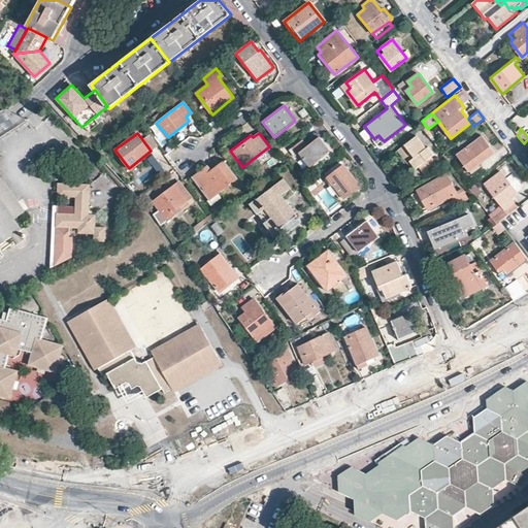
[(417,135),(402,146),(409,156),(413,154),(416,157),(410,161),(415,166),(417,169),(420,166),(425,173),(437,164),(432,157),(435,155),(428,146),(427,149),(417,135)]
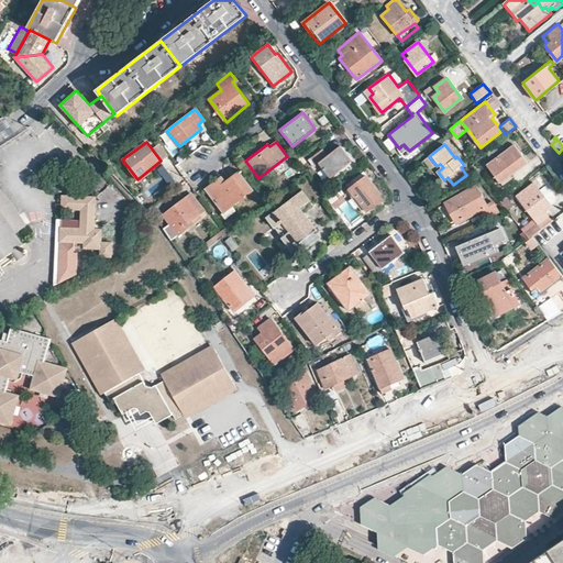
[(514,144),(486,166),(499,184),(528,162),(514,144)]
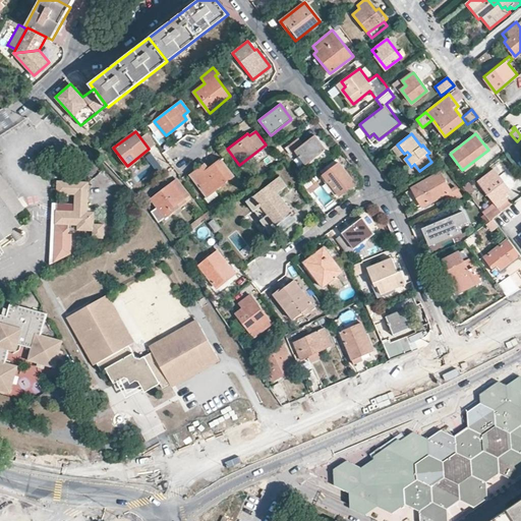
[(298,137),(284,148),(290,156),(295,151),(305,164),(326,148),(314,134),(302,143),(298,137)]
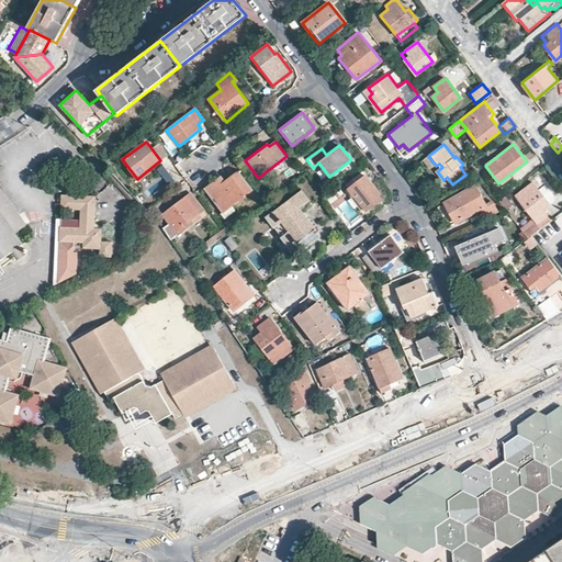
[(290,153),(296,159),(302,155),(296,148),(290,153)]
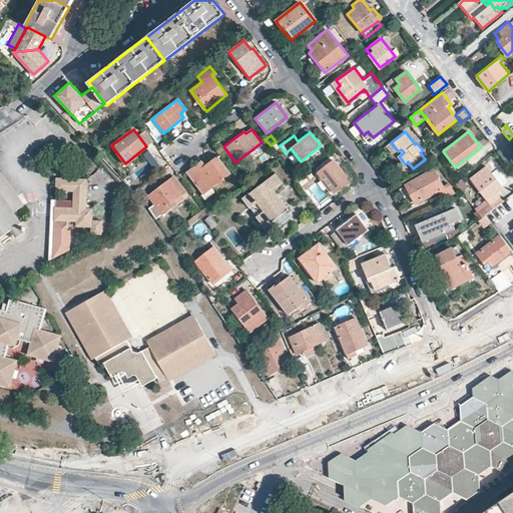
[(398,151),(391,142),(386,146),(400,164),(403,161),(399,156),(404,152),(401,149),(398,151)]
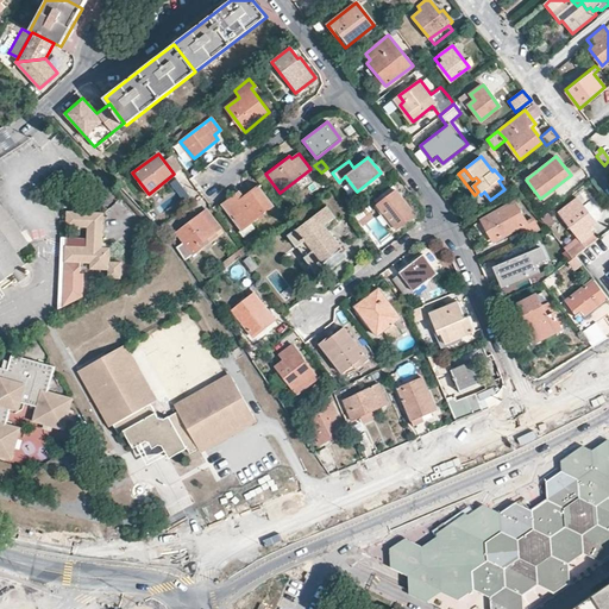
[(177,180),(170,184),(184,202),(190,198),(177,180)]
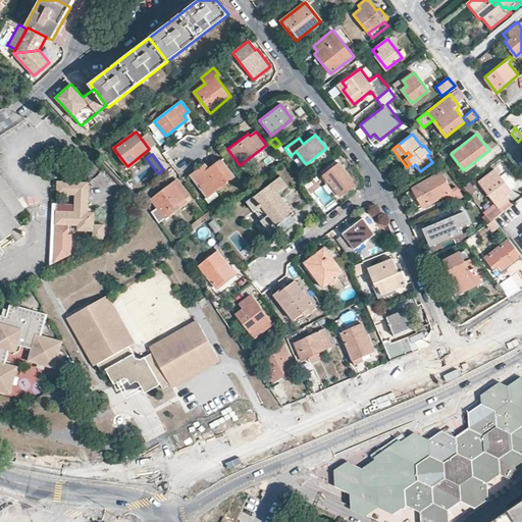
[(205,164),(191,175),(207,197),(235,176),(221,158),(208,168),(205,164)]
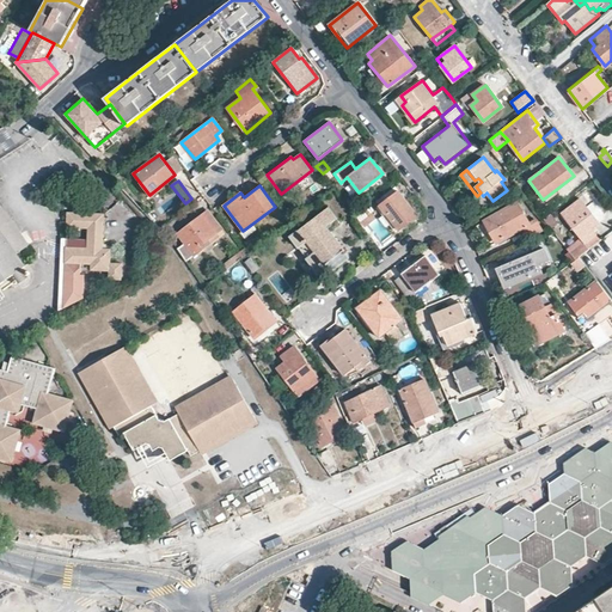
[(377,201),(380,204),(399,228),(417,215),(398,191),(396,194),(392,188),(377,201)]
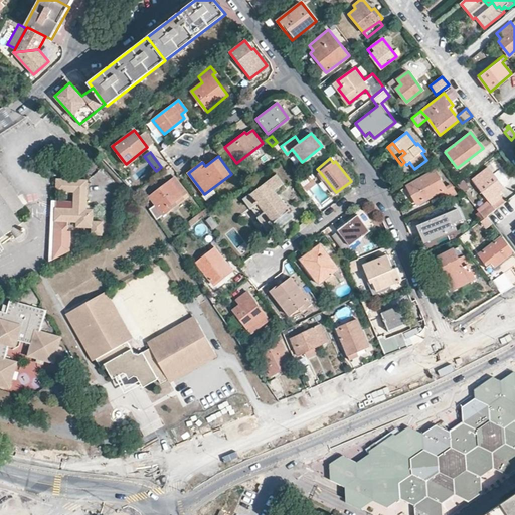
[(479,211),(484,218),(487,216),(496,208),(493,204),(501,197),(497,192),(504,187),(488,166),(472,179),(490,203),(479,211)]
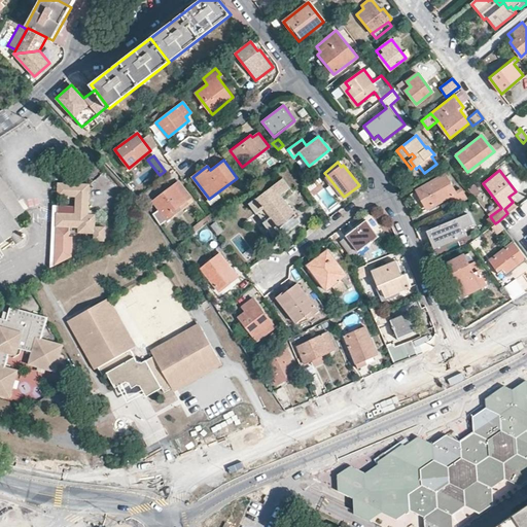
[(0,244),(10,237),(20,231),(22,230),(14,218),(26,210),(0,174),(0,244)]
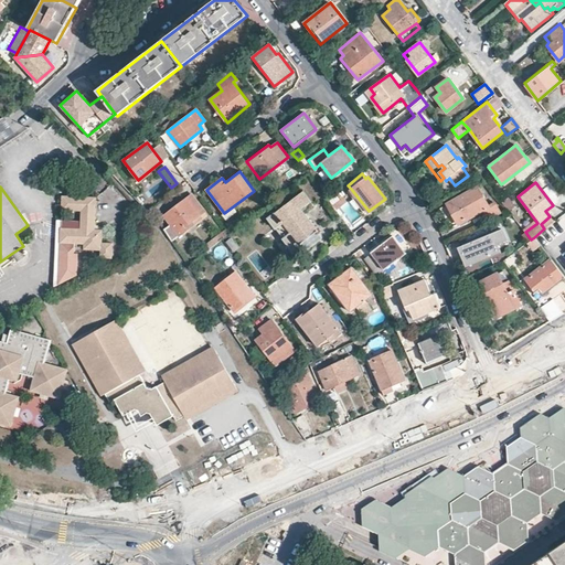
[(478,187),(447,204),(458,224),(482,210),(488,219),(501,212),(496,202),(489,206),(478,187)]
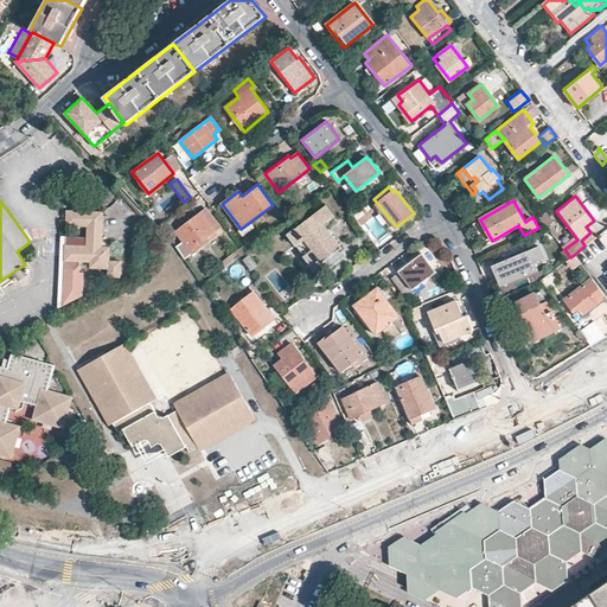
[(396,227),(377,203),(374,206),(393,229),(396,227)]
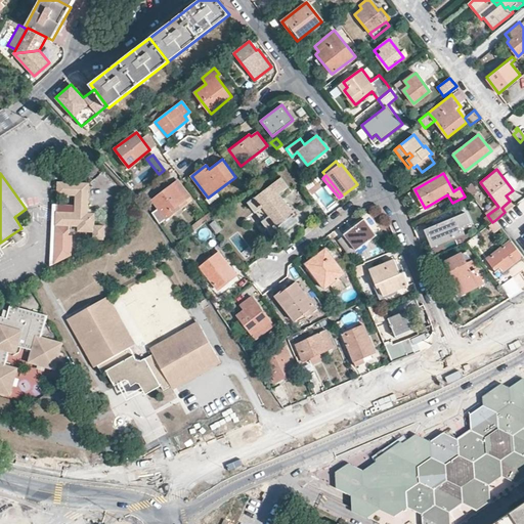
[(270,231),(278,226),(295,214),(281,195),(291,188),(281,177),(248,202),(270,231)]
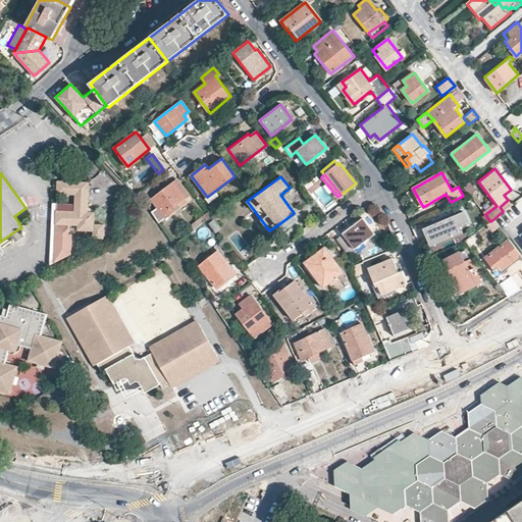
[(158,206),(151,211),(159,222),(178,207),(176,204),(189,195),(177,179),(152,198),(158,206)]
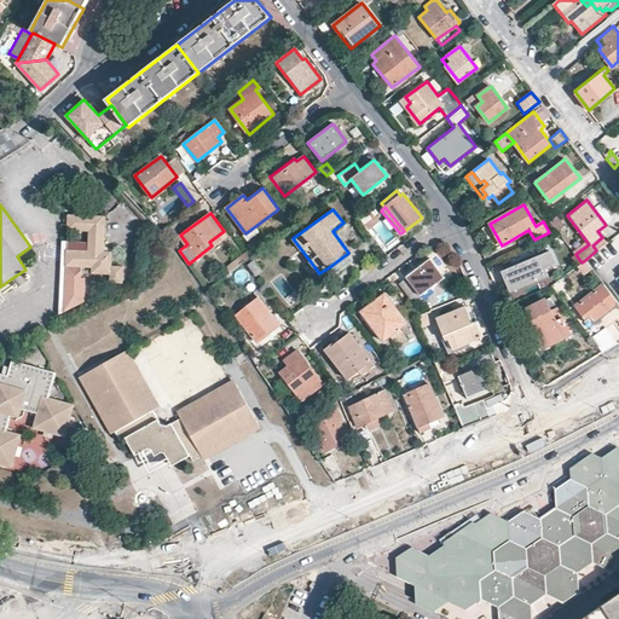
[(68,214),(68,229),(90,230),(90,249),(68,248),(67,265),(81,266),(93,266),(92,273),(111,273),(111,283),(122,283),(123,267),(111,267),(113,250),(104,250),(105,215),(68,214)]
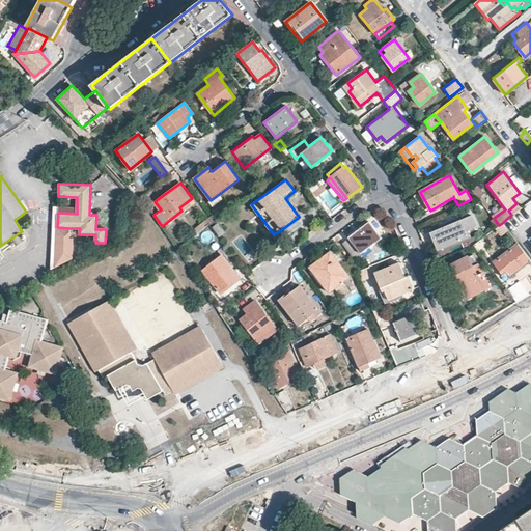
[(472,215),(431,232),(437,245),(450,239),(452,244),(471,235),(468,228),(477,225),(472,215)]
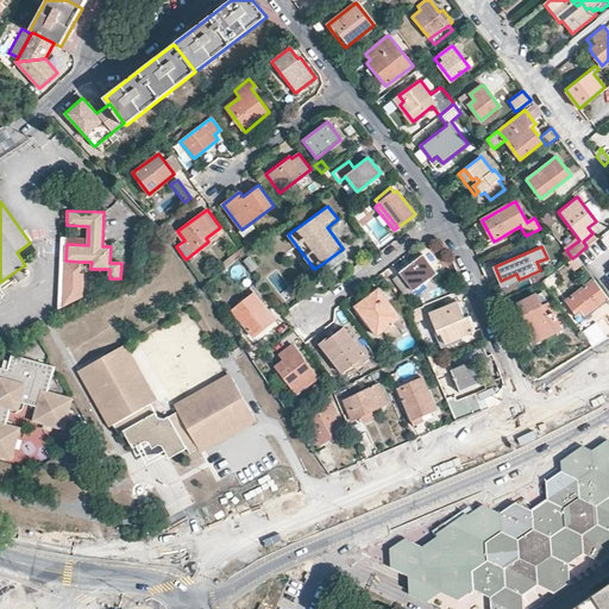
[(239,257),(246,252),(243,248),(236,252),(239,257)]
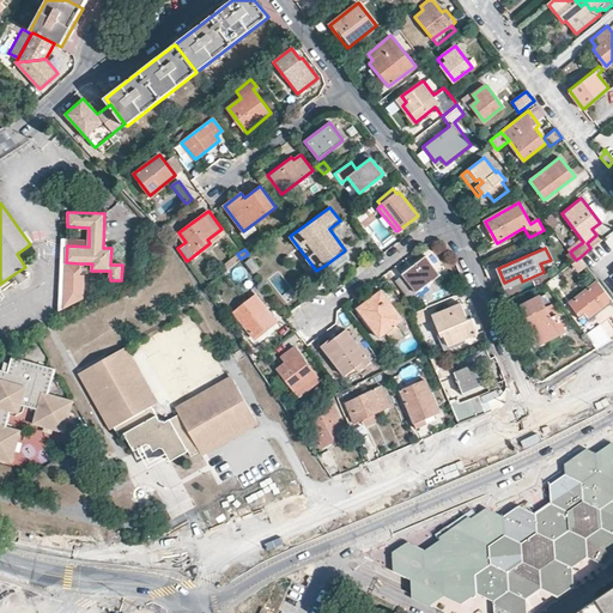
[(345,250),(326,265),(331,272),(350,258),(345,250)]
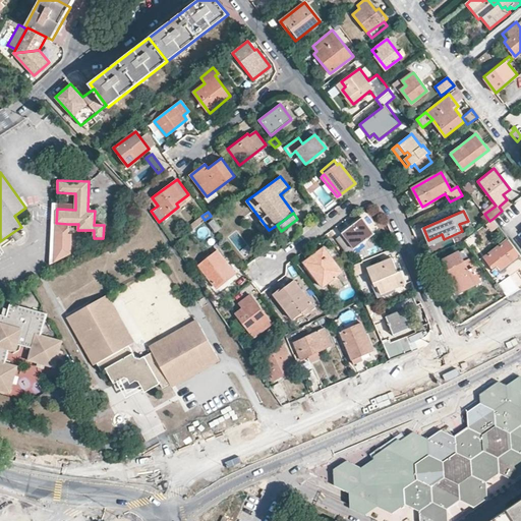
[(362,217),(342,233),(343,234),(336,239),(348,253),(375,233),(362,217)]
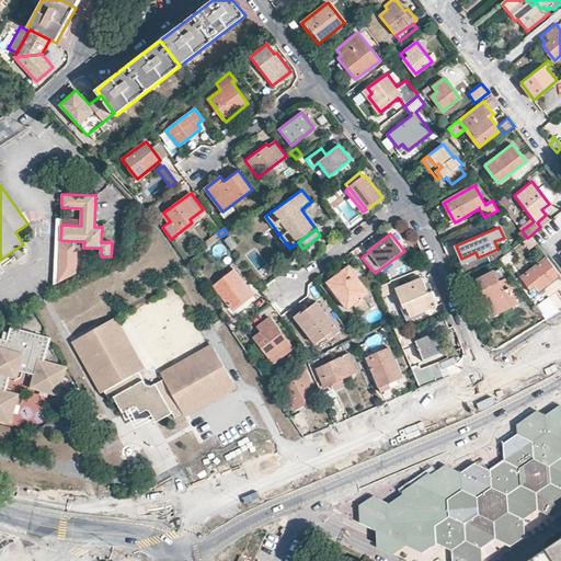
[(73,252),(73,241),(60,240),(58,284),(76,274),(78,251),(73,252)]
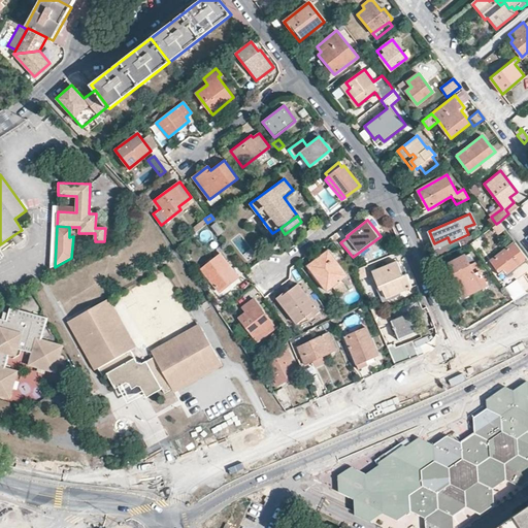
[(25,239),(20,231),(10,237),(17,245),(25,239)]
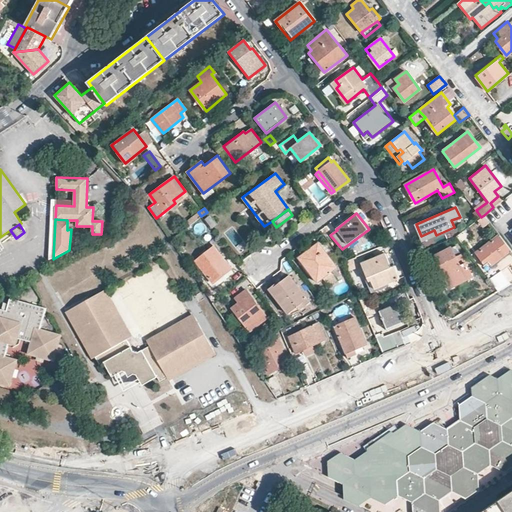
[(511,251),(500,235),(476,253),(483,261),(481,263),(484,267),(489,263),(491,266),(511,251)]
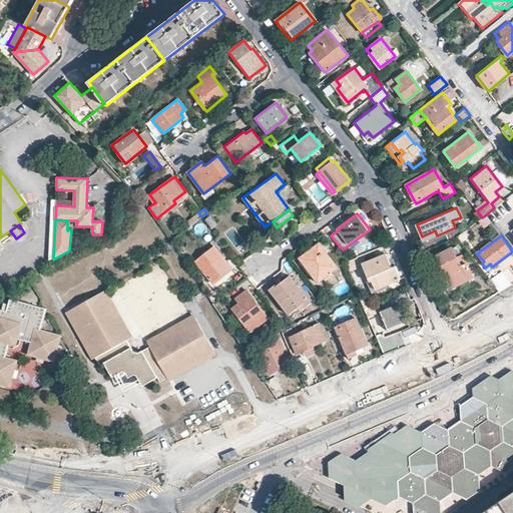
[(225,247),(219,239),(212,244),(214,246),(196,261),(213,282),(231,269),(218,252),(225,247)]
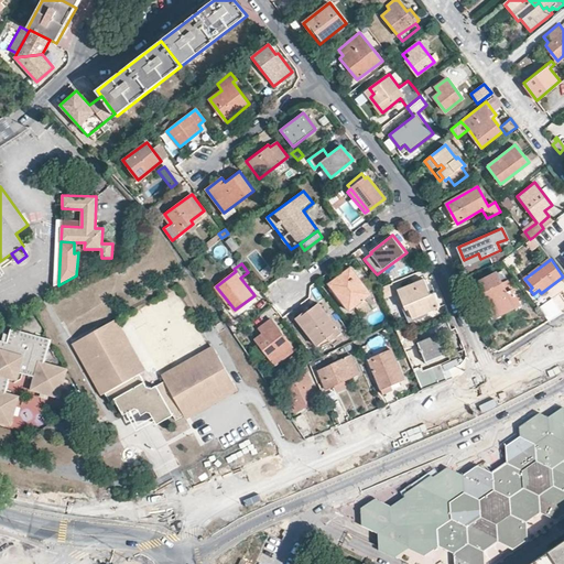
[(378,289),(360,264),(354,270),(371,294),(378,289)]
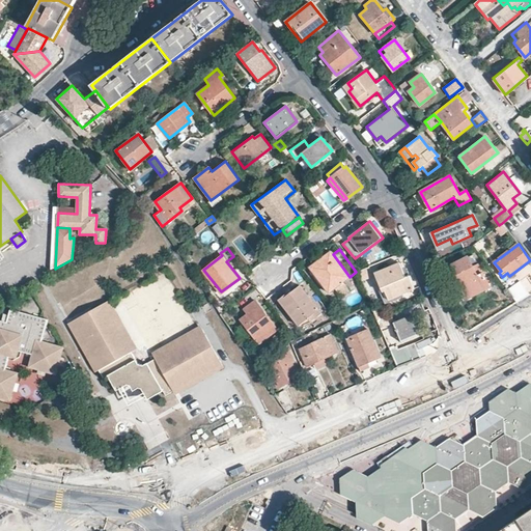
[(331,251),(310,267),(329,292),(335,288),(341,296),(350,290),(343,281),(350,277),(333,254),(331,251)]
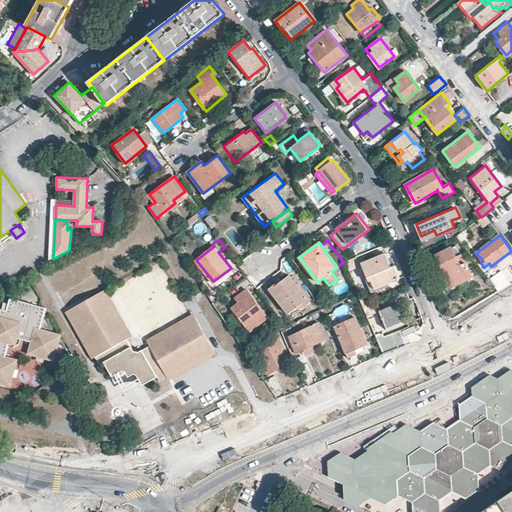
[(457,245),(452,247),(455,253),(460,250),(457,245)]
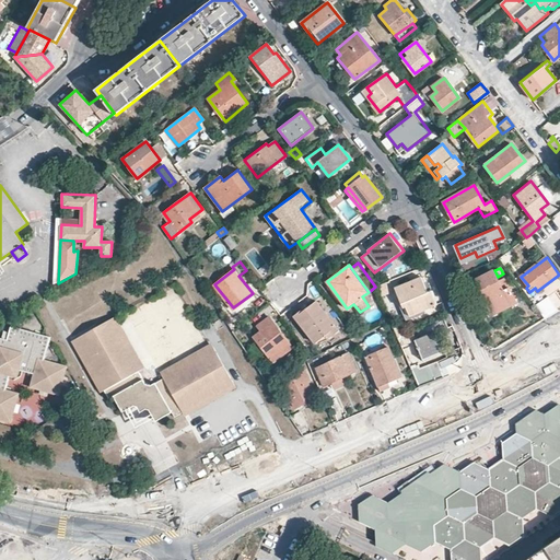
[(498,277),(494,270),(474,280),(491,316),(517,302),(503,273),(498,277)]
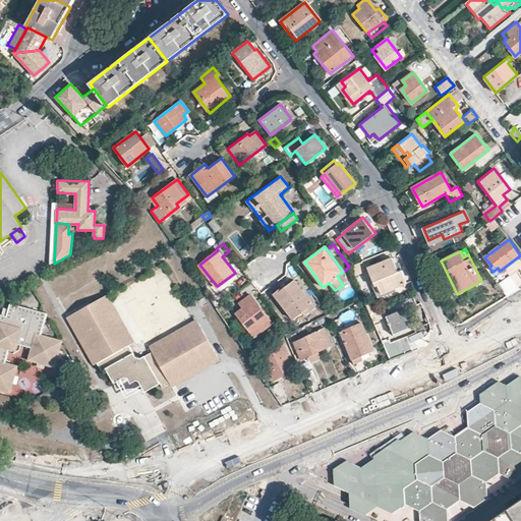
[(393,257),(368,268),(377,287),(379,285),(383,293),(408,283),(402,270),(399,272),(393,257)]
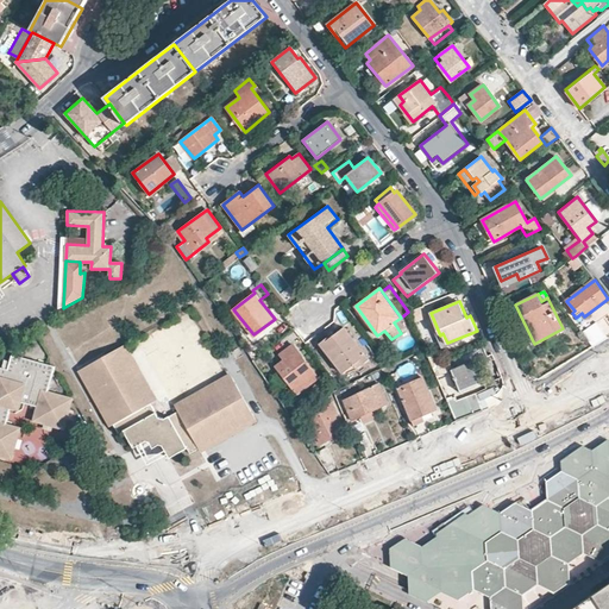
[(424,305),(410,311),(414,321),(426,315),(427,312),(424,305)]
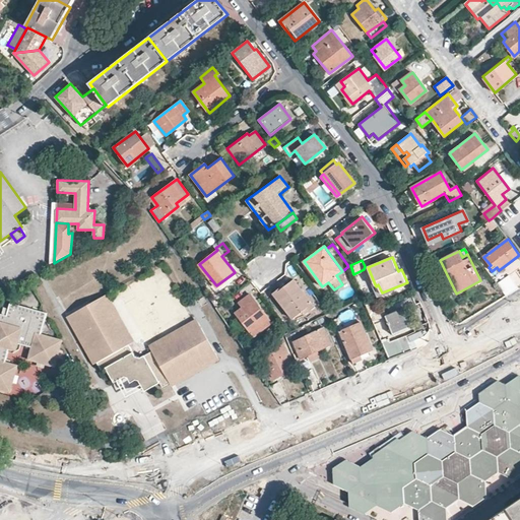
[(498,281),(507,294),(519,286),(510,273),(498,281)]
